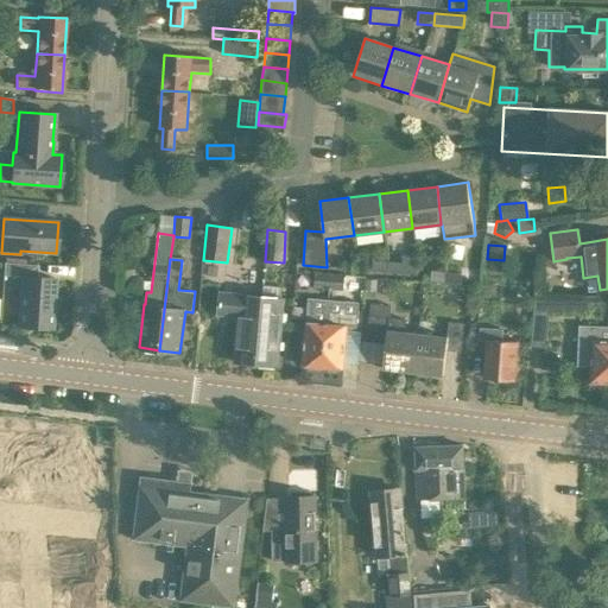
[(372,271),(387,272),(388,261),(373,260),(372,271)]
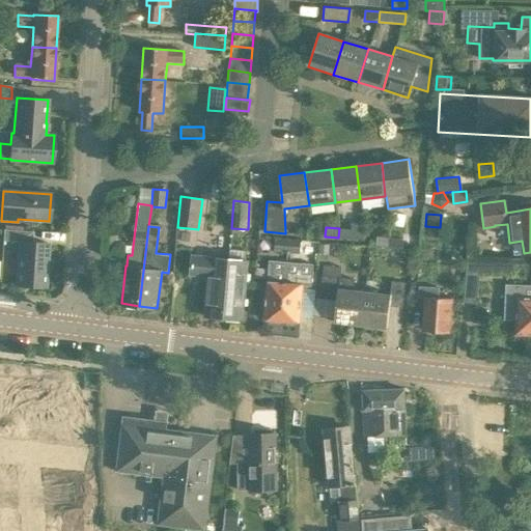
[(19,242),(16,285),(46,287),(49,244),(32,243),(32,231),(4,229),(3,241),(19,242)]
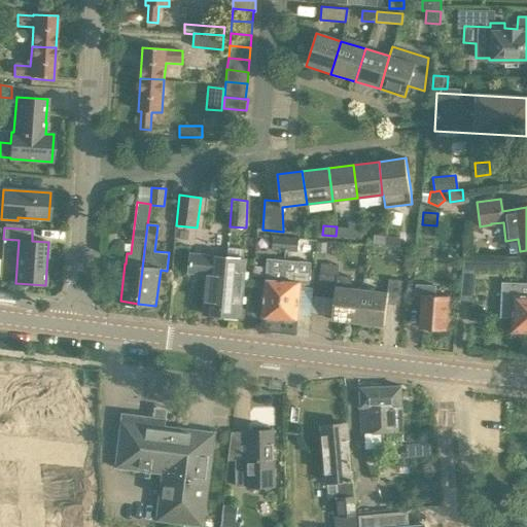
[(348,238),(361,239),(361,229),(348,227),(348,238)]
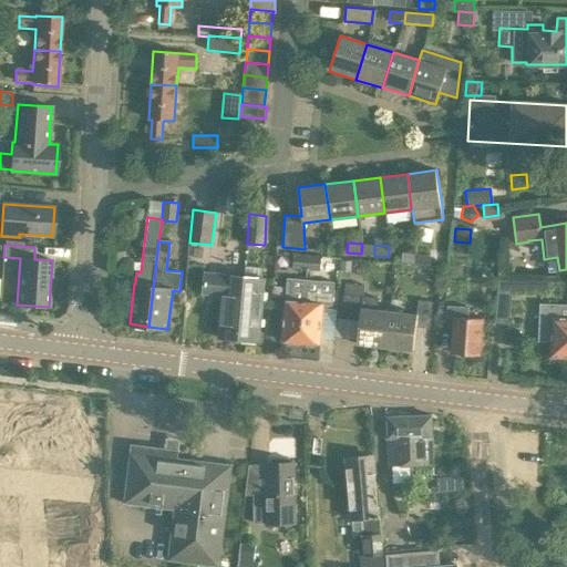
[(400,263),(415,264),(416,254),(401,253),(400,263)]
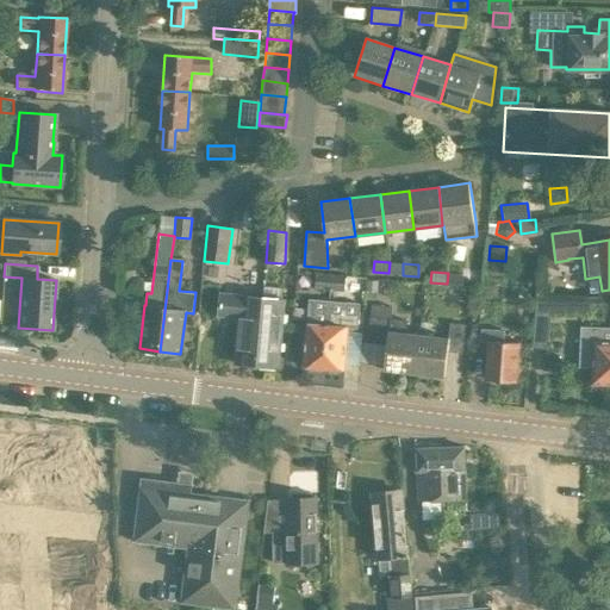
[(315,290),(330,291),(331,274),(316,273),(315,290)]
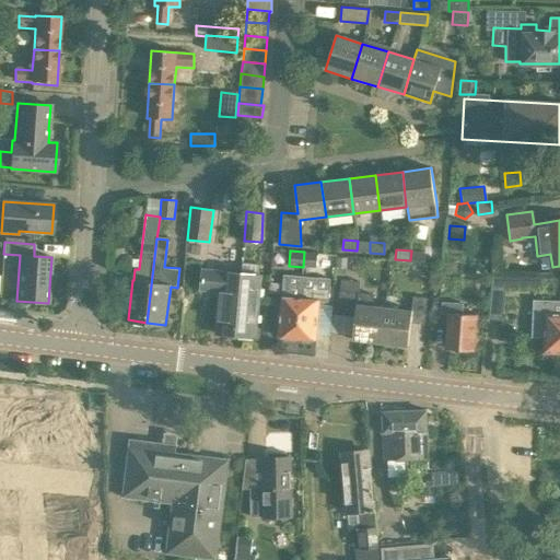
[(411,251),(410,260),(424,263),(426,252),(411,251)]
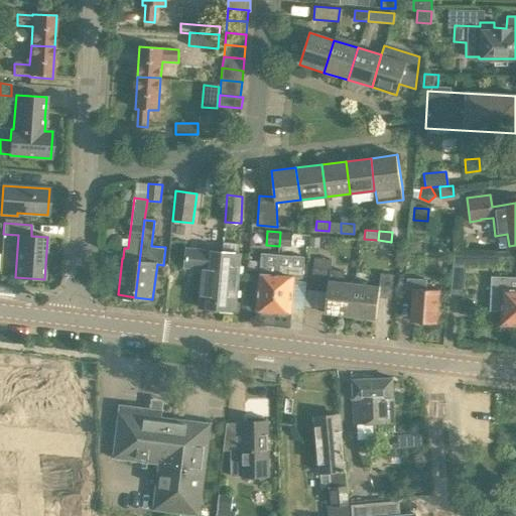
[(280,232),(279,246),(292,247),(292,233),(280,232)]
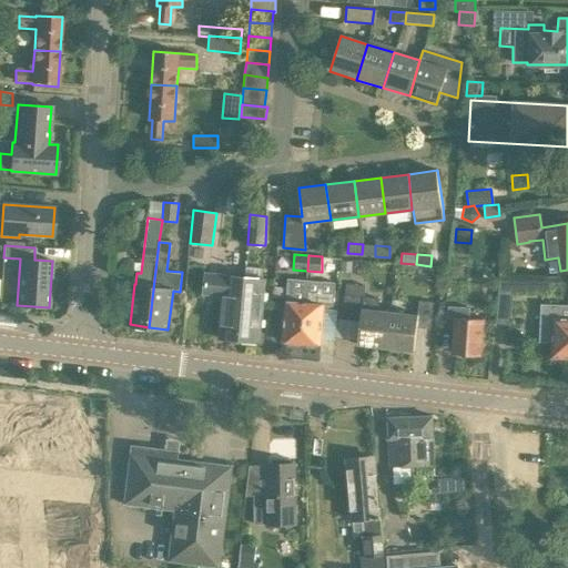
[(341,272),(351,273),(352,262),(342,261),(341,272)]
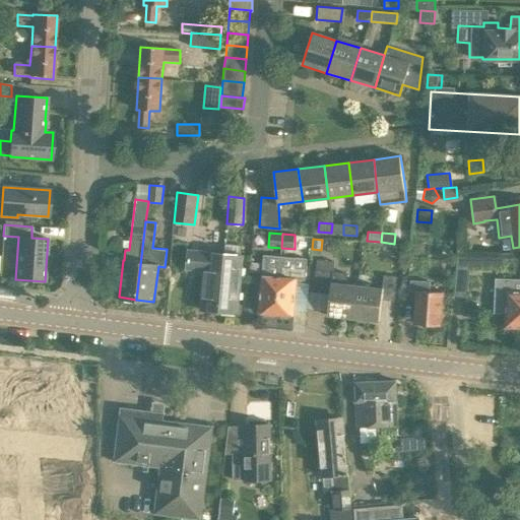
[(200,309),(218,311),(223,254),(203,252),(188,251),(187,268),(204,270),(200,309)]
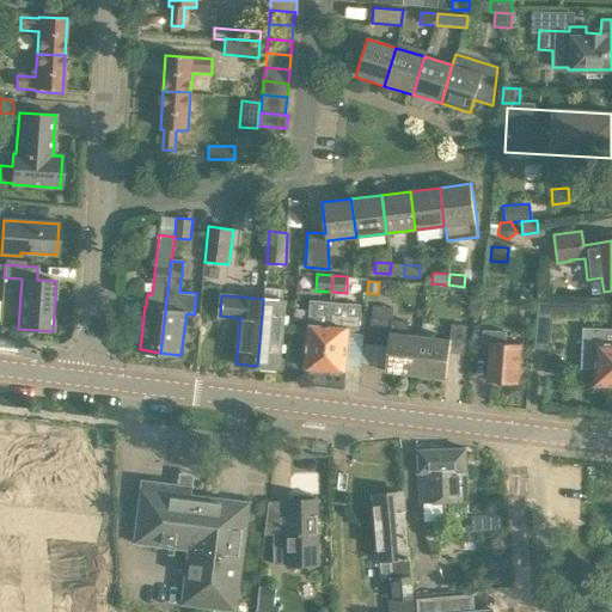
[(263,299),(257,366),(279,367),(285,301),(263,299)]
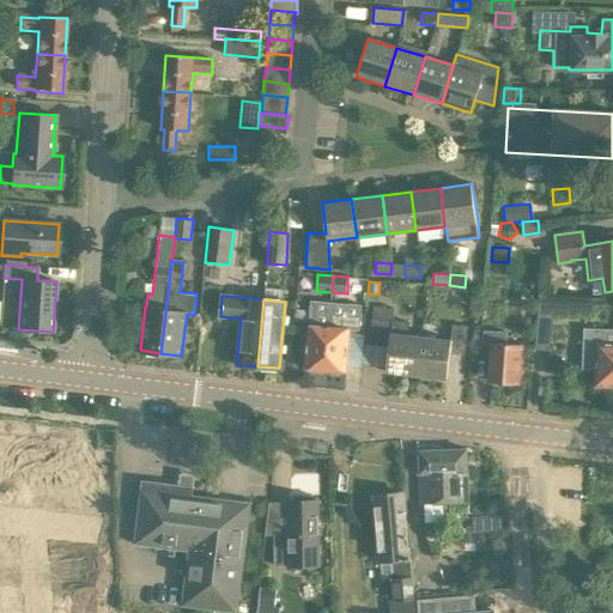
[(304,369),(326,370),(331,307),(332,302),(310,301),(308,325),(304,369)]
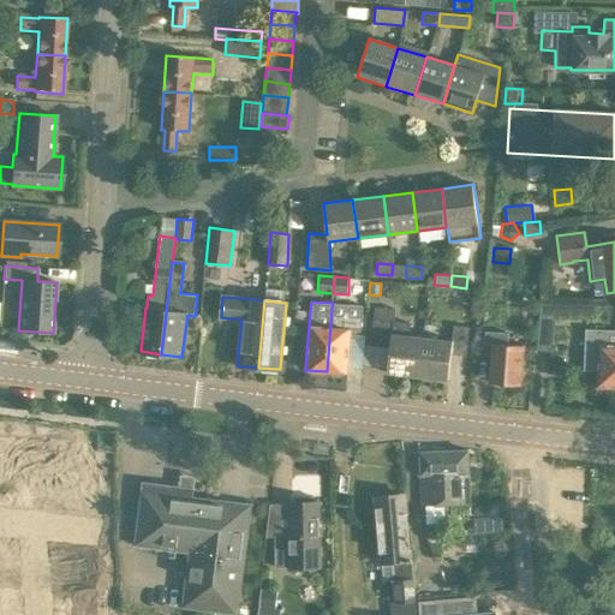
[(536,351),(551,352),(555,316),(596,316),(596,305),(541,304),(536,351)]
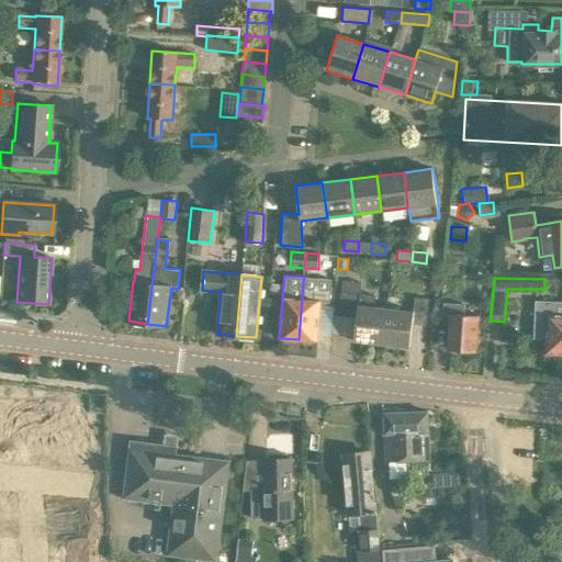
[(303,281),(299,339),(317,340),(321,301),(316,301),(316,288),(307,288),(308,282),(303,281)]
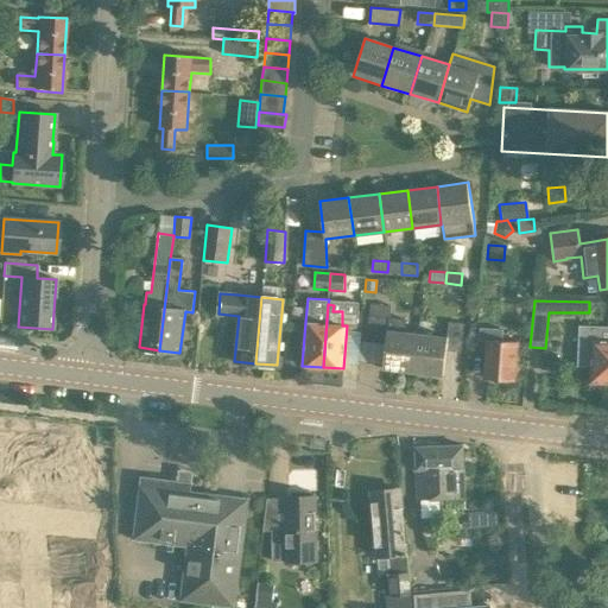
[(382,368),(412,372),(417,334),(388,330),(392,310),(372,306),(367,341),(386,343),(382,368)]
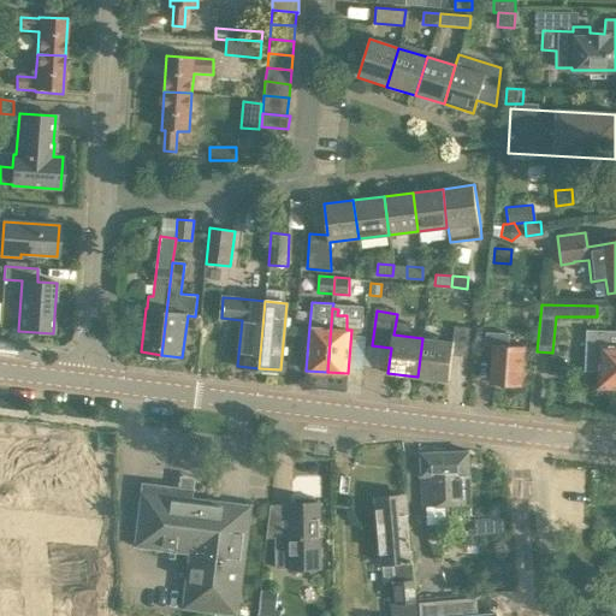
[(422,338),(418,377),(449,381),(452,355),(467,356),(471,327),(455,326),(452,342),(422,338)]
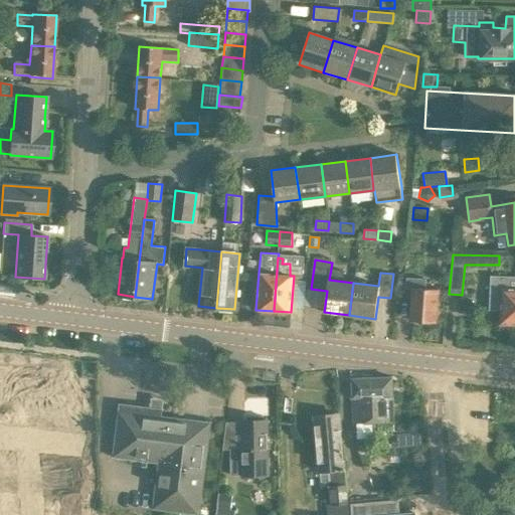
[(500,324),(514,324),(514,276),(490,276),(489,310),(500,310),(500,324)]
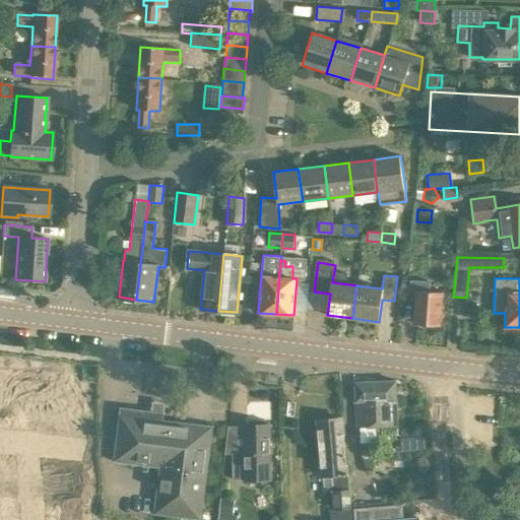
[(410,293),(416,294),(413,323),(427,324),(429,327),(437,328),(438,325),(440,325),(443,294),(429,293),(429,282),(411,281),(410,293)]
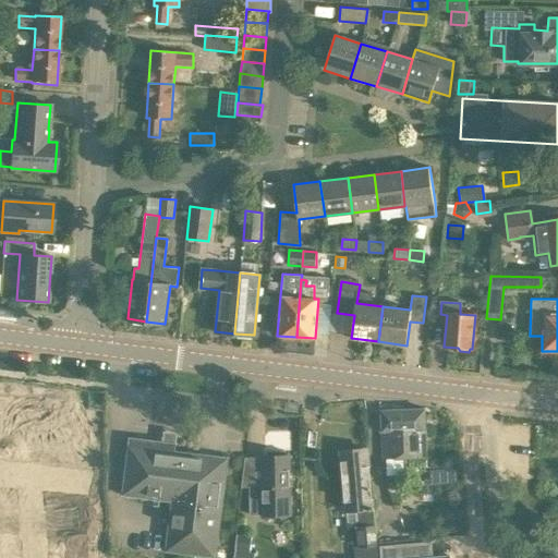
[(16,433),(13,461),(28,463),(31,450),(57,453),(62,408),(34,404),(31,435),(16,433)]
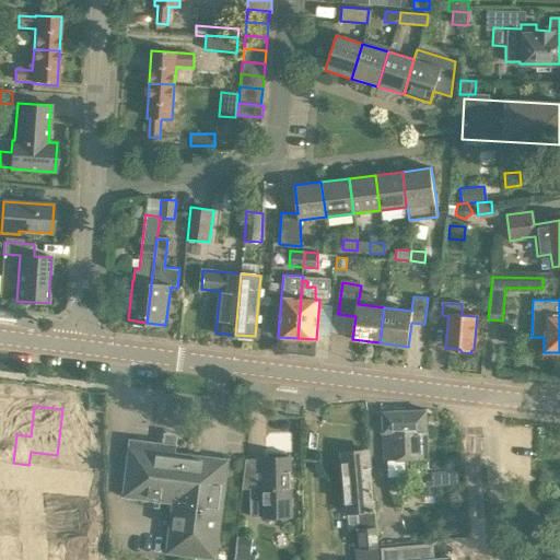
[(428,457),(426,410),(383,411),(384,459),(428,457)]
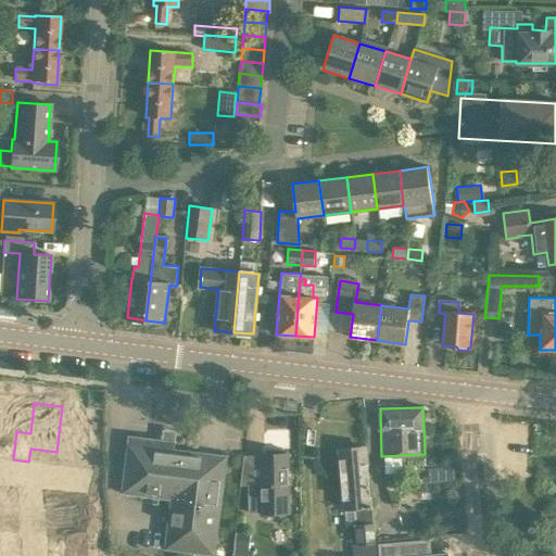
[(162,445),(153,444),(154,439),(128,436),(122,493),(171,500),(165,548),(215,555),(227,456),(162,447),(162,445)]
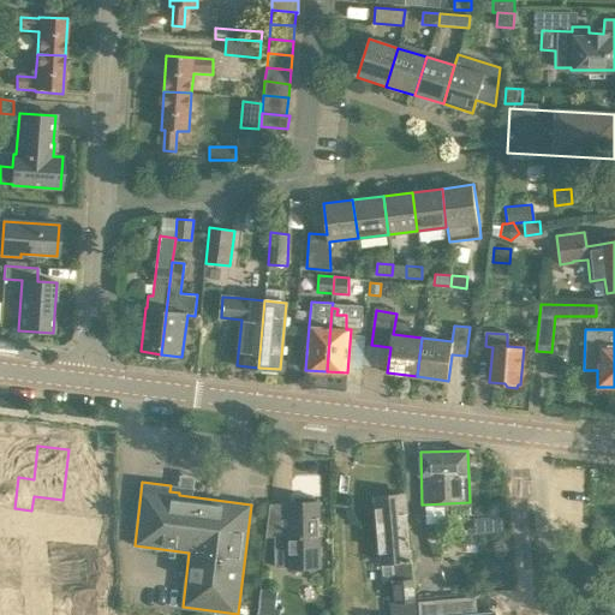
[(404,495),(375,499),(383,584),(387,584),(389,603),(416,602),(413,578),(412,578),(411,559),(410,559),(404,495)]
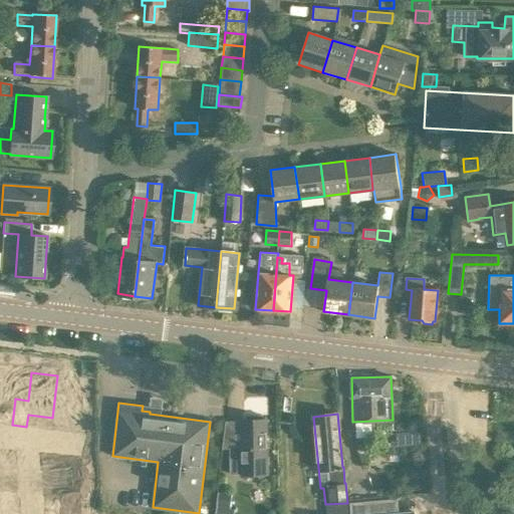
[(243,447),(230,447),(230,474),(267,474),(267,420),(243,420),(243,447)]
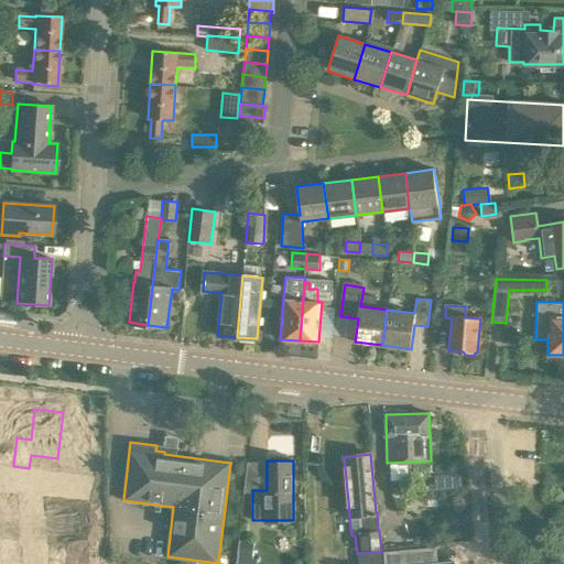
[(463,490),(462,475),(448,476),(449,491),(463,490)]
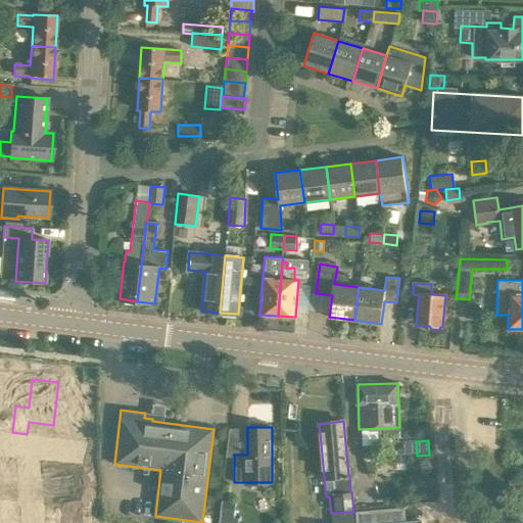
[(238,522),(239,518),(235,518),(236,502),(223,501),(221,517),(220,522),(238,522)]
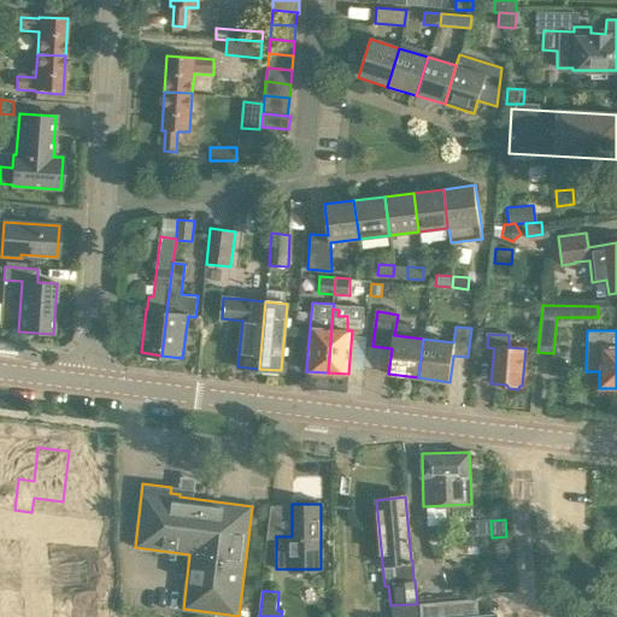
[(470,600),(421,605),(422,616),(498,616),(498,615),(476,616),(476,612),(471,613),(470,600)]
